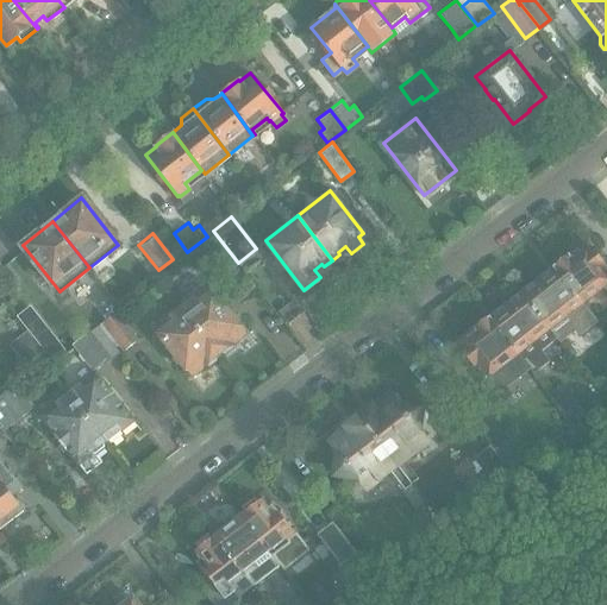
[(213,234),(198,245),(221,275),(236,264),(213,234)]
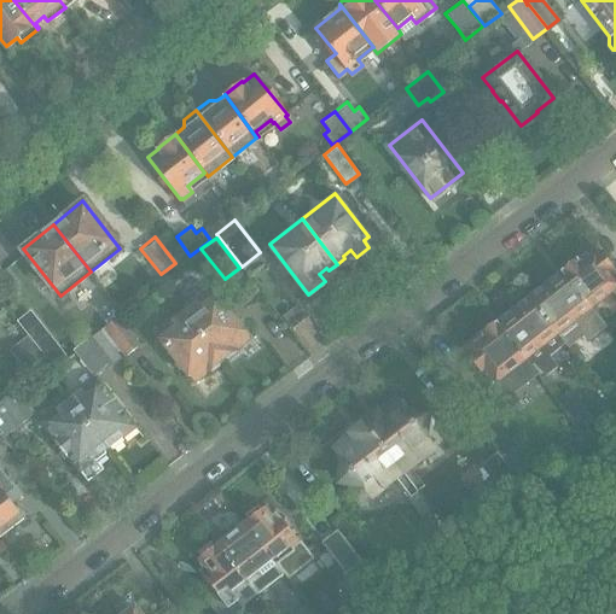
[(615,268),(596,243),(577,256),(559,269),(559,270),(588,308),(612,290),(615,294),(615,268)]
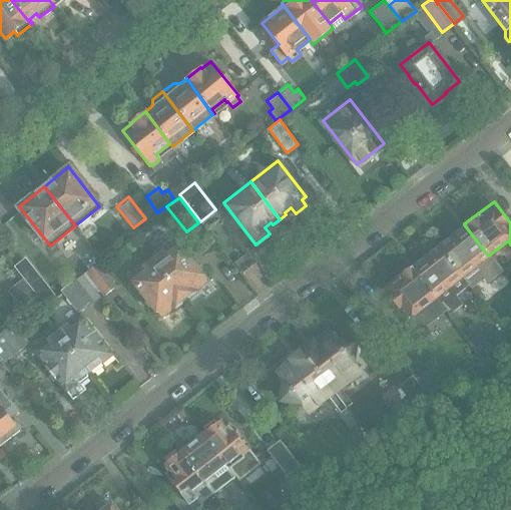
[(464,224),(437,245),(468,285),(470,288),(484,278),(487,282),(501,272),(488,256),(464,224)]
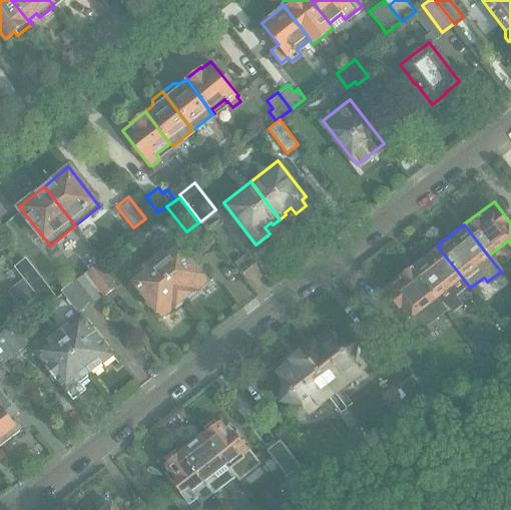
[(150,257),(183,298),(206,280),(175,238),(150,257)]
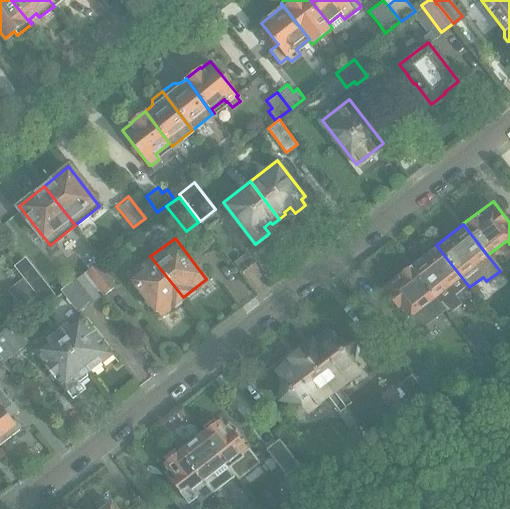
[(467,284),(436,245),(412,264),(412,263),(409,265),(441,307),(451,319),(465,308),(454,294),(467,284)]
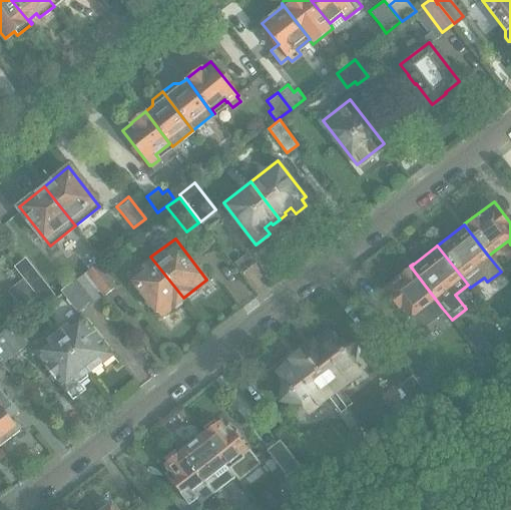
[(24,257),(13,266),(20,275),(31,267),(24,257)]
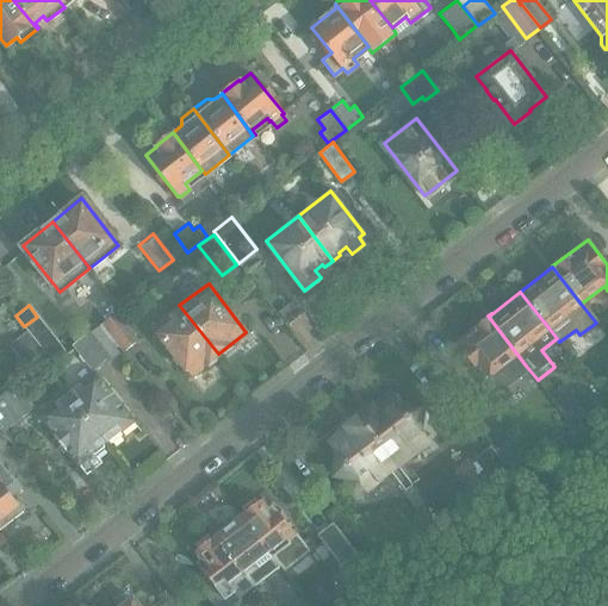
[(190,375),(218,354),(179,305),(152,326),(190,375)]
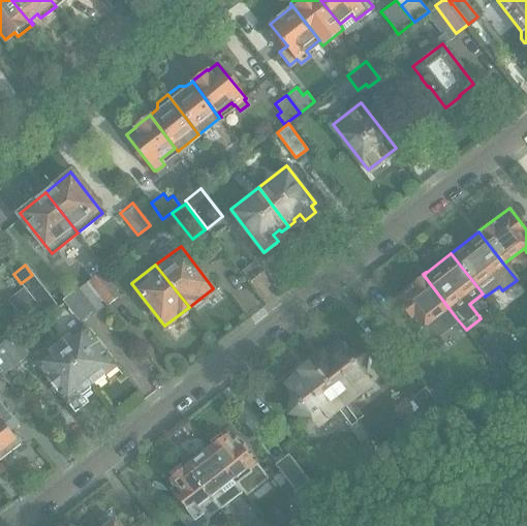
[(88,279),(107,304),(119,295),(99,270),(88,279)]
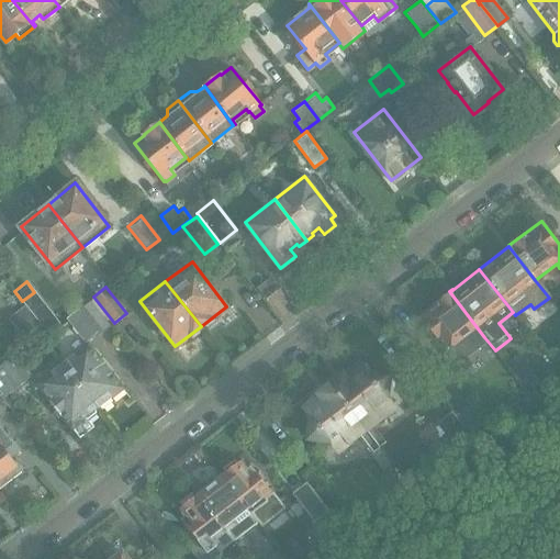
[(466,351),(484,337),(449,291),(434,303),(435,304),(420,316),(423,321),(423,322),(437,339),(446,350),(458,342),(466,351)]
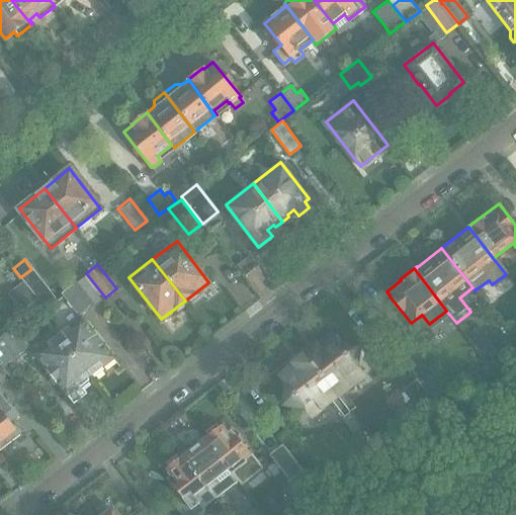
[(98,299),(81,277),(62,292),(78,313),(86,307),(88,309),(98,299)]
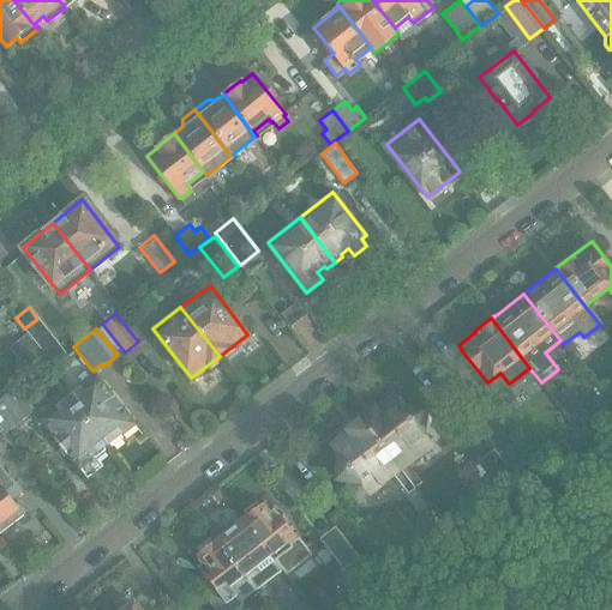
[(46,357),(31,339),(25,332),(9,346),(28,372),(46,358),(46,357)]
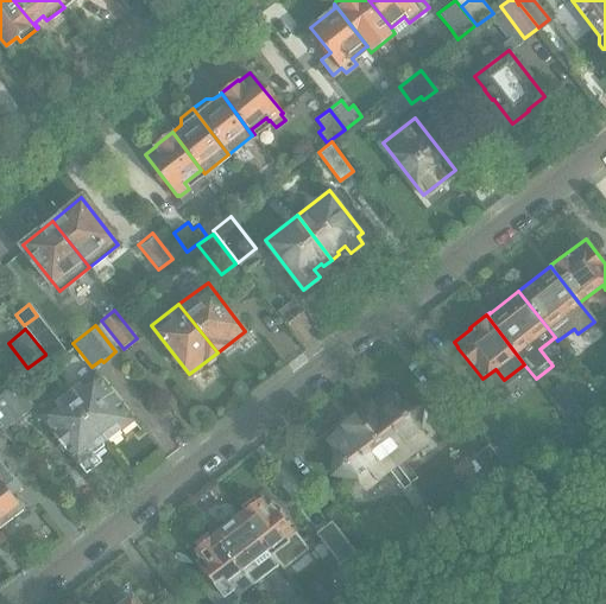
[(54,337),(42,347),(48,355),(50,358),(63,348),(54,337)]
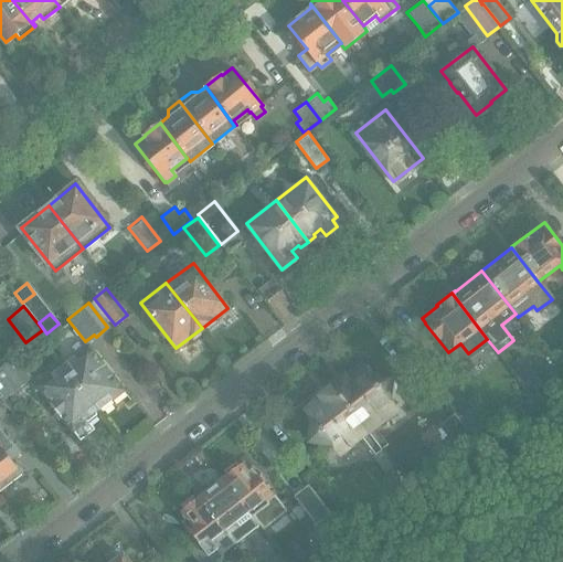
[(62,366),(96,409),(121,389),(87,346),(62,366)]
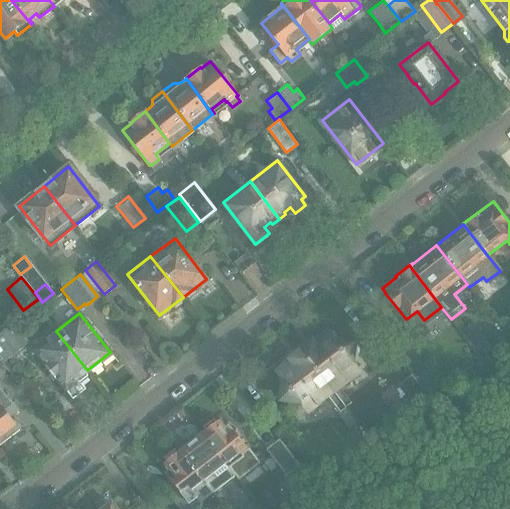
[(503,330),(509,324),(509,323),(504,315),(496,321),(503,330)]
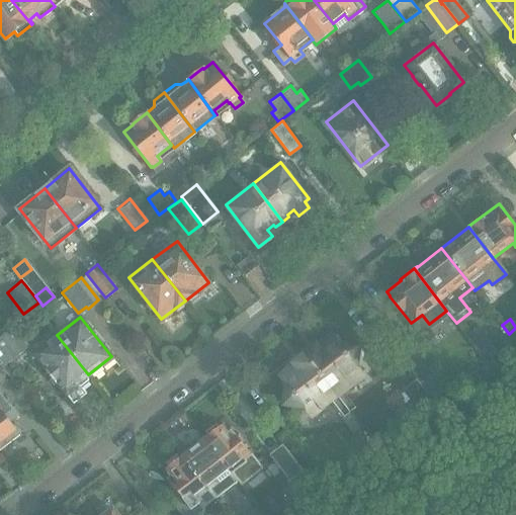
[(0,359),(1,361),(4,364),(28,345),(13,325),(0,335),(0,359)]
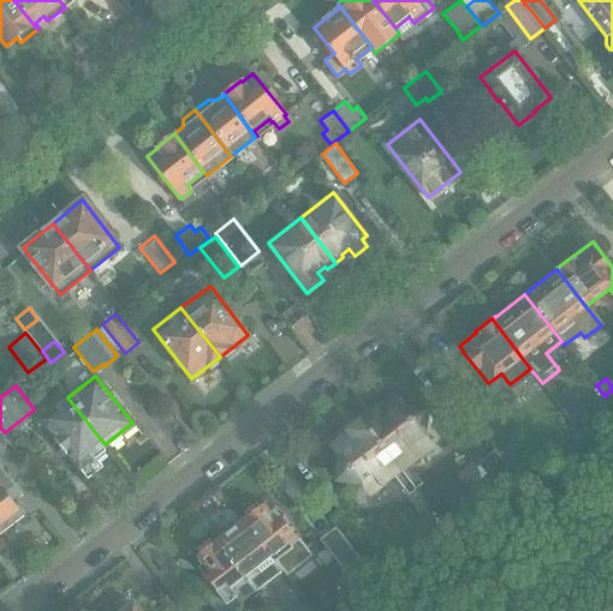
[(584,411),(566,387),(554,396),(572,419),(584,411)]
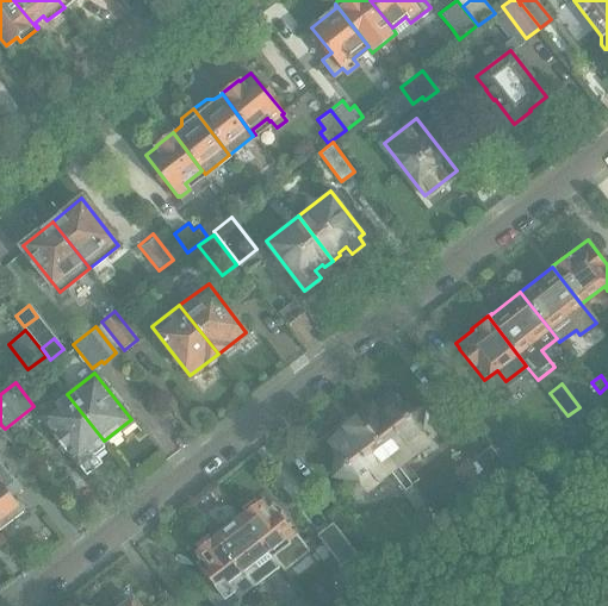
[(403,460),(428,439),(416,425),(421,422),(423,414),(415,404),(408,404),(402,407),(391,393),(359,417),(409,485),(411,483),(417,479),(403,460)]
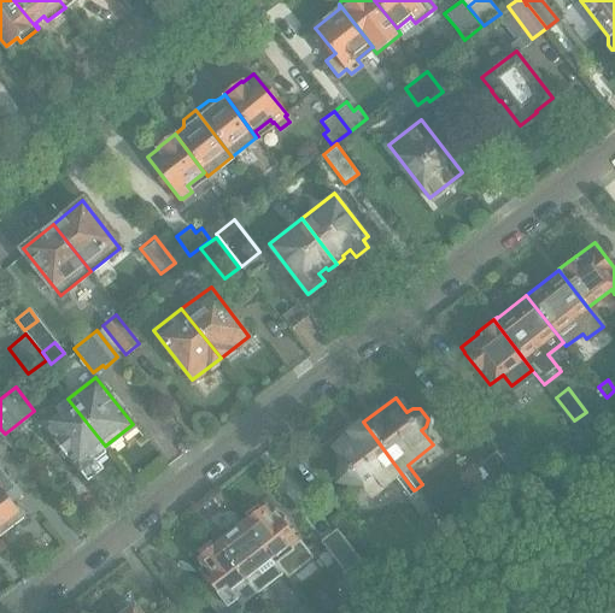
[(77,467),(105,446),(68,399),(41,420),(77,467)]
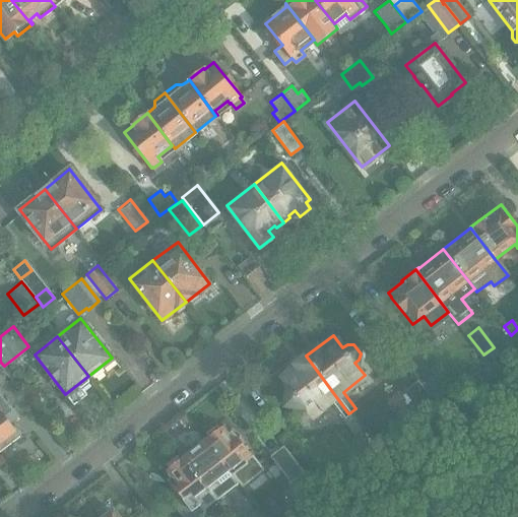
[(344,417),(348,413),(306,356),(277,376),(287,389),(283,392),(282,398),(290,407),(297,407),(301,404),(311,416),(331,401),(343,416),(344,417)]
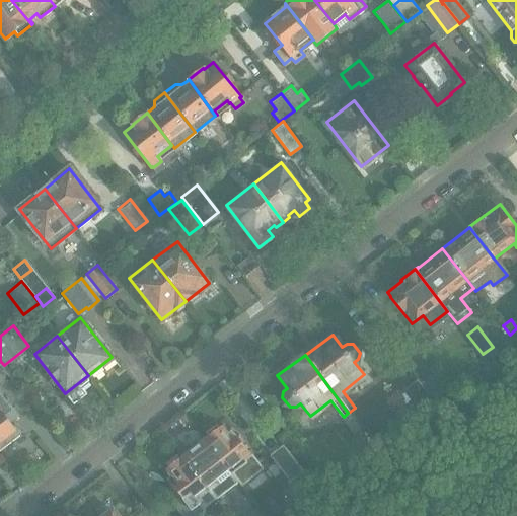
[(430,396),(442,387),(431,373),(420,381),(430,396)]
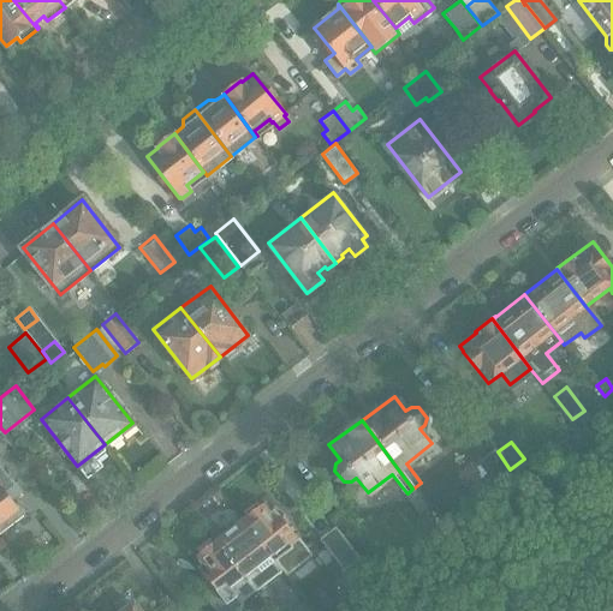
[(510,469),(498,451),(494,448),(480,459),(497,479),(510,469)]
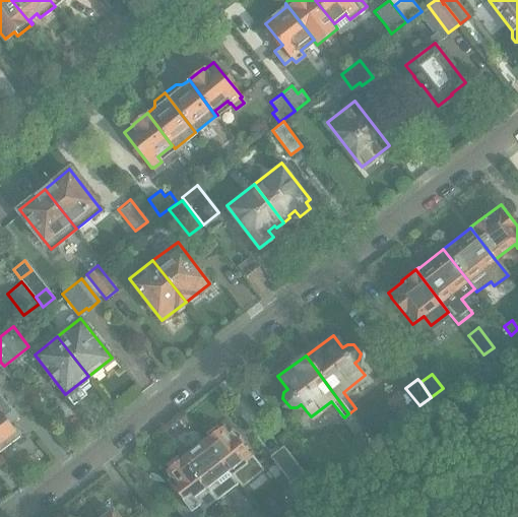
[(0,447),(18,434),(3,414),(11,408),(0,393),(0,447)]
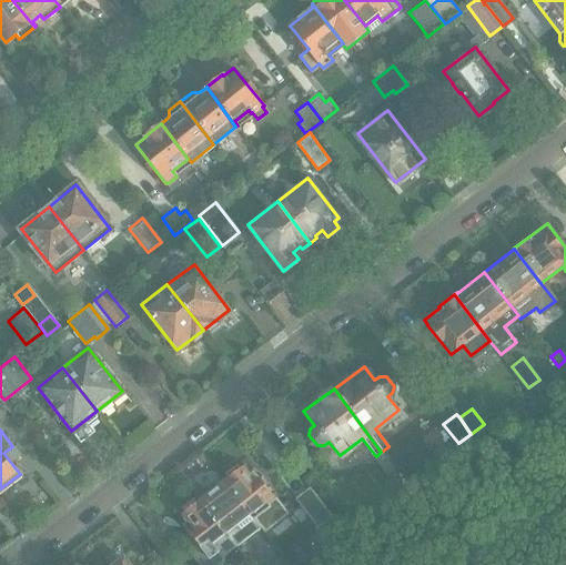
[(376,456),(375,455),(373,457),(380,465),(388,458),(383,451),(381,452),(376,456)]
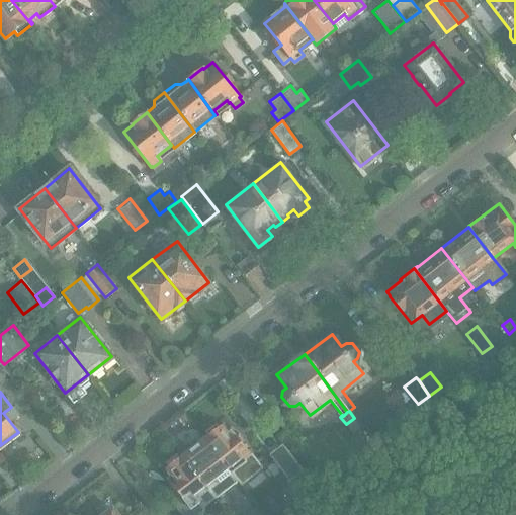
[(206,435),(232,468),(242,459),(241,457),(249,451),(240,440),(241,440),(230,425),(226,428),(222,423),(218,426),(216,423),(205,431),(207,434),(206,435)]
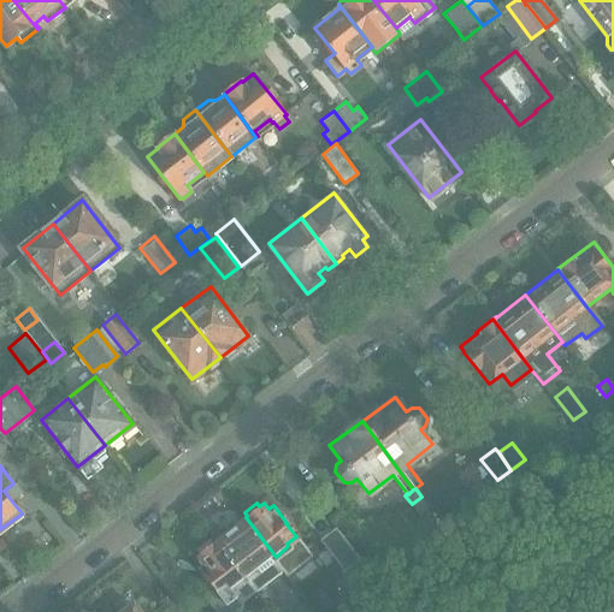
[(284,568),(276,557),(246,517),(237,524),(231,523),(224,528),(225,533),(217,540),(257,590),(284,568)]
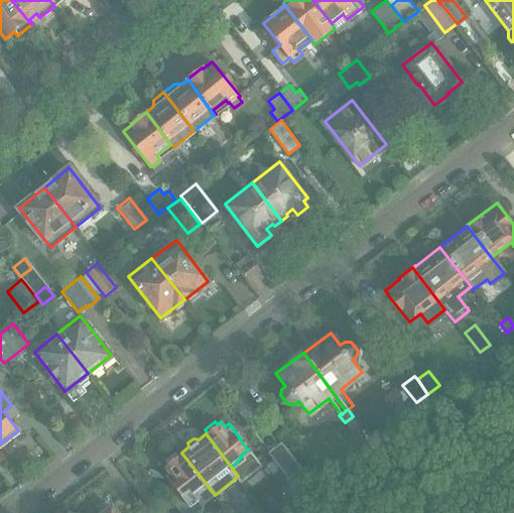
[(287,477),(300,467),(280,441),(268,452),(287,477)]
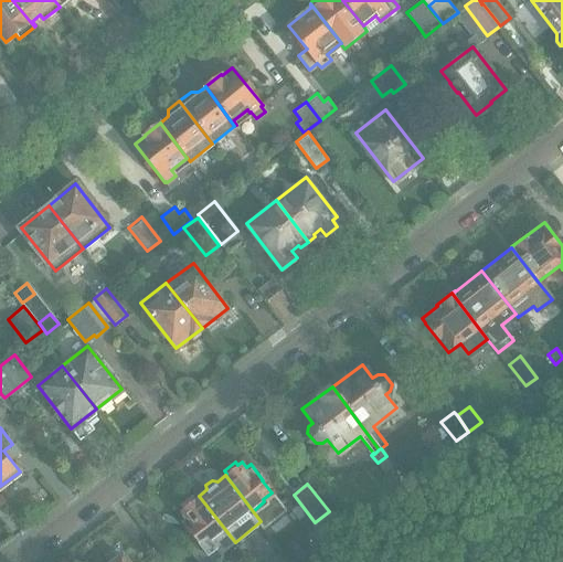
[(221,552),(235,542),(199,496),(194,498),(192,496),(181,504),(183,507),(179,510),(184,517),(180,519),(184,525),(183,526),(191,537),(192,536),(194,538),(186,544),(199,561),(215,561),(220,559),(221,558),(221,557),(222,555),(222,554),(221,552)]
